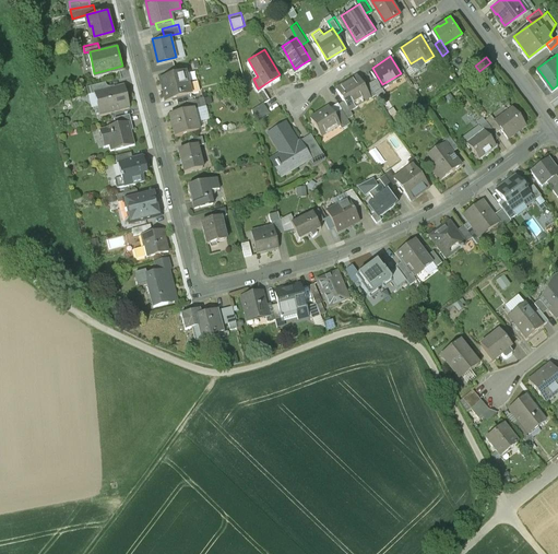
[(186,68),(162,74),(167,97),(176,95),(188,92),(186,83),(190,83),(186,68)]
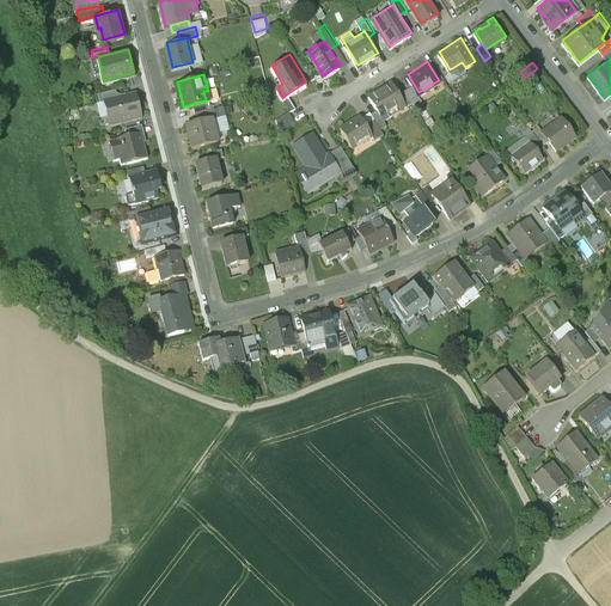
[(391,80),(370,95),(378,106),(384,117),(392,111),(390,108),(403,99),(398,91),(391,80)]
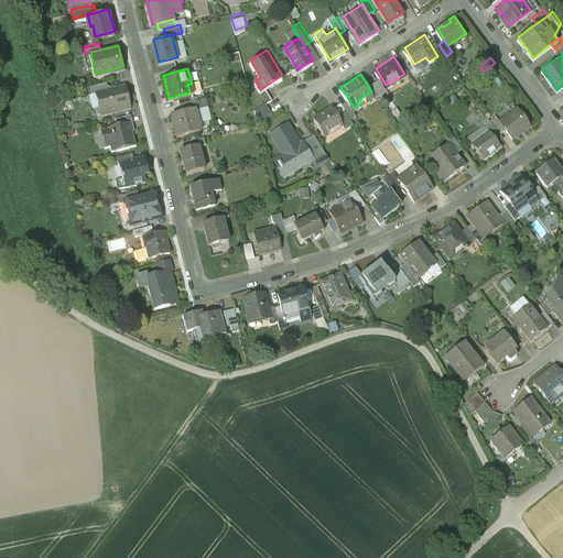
[(380,76),(374,80),(380,91),(387,87),(386,85),(380,76)]
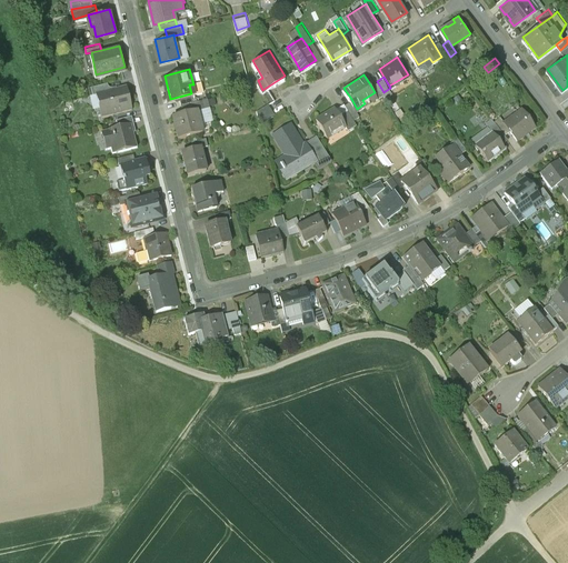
[(106,80),(91,84),(93,92),(97,91),(97,90),(108,87),(106,80)]
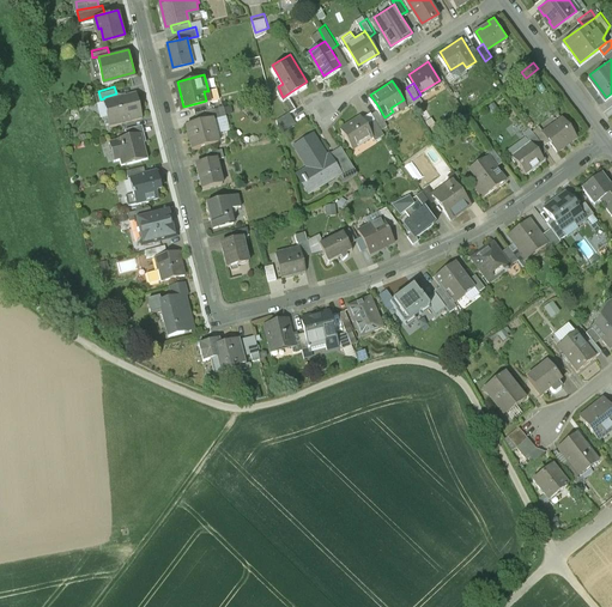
[(413,99),(406,87),(399,91),(404,99),(407,103),(413,99)]
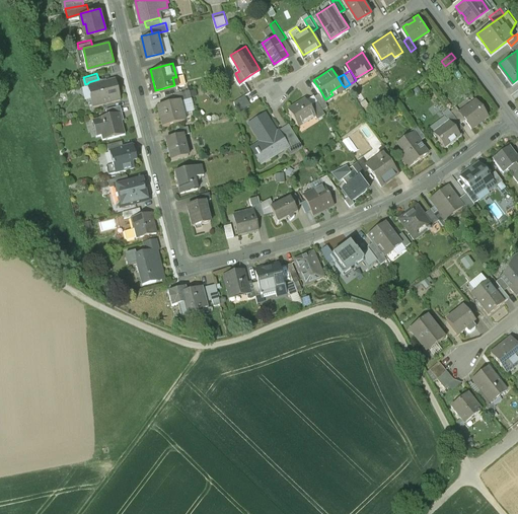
[(98,79),(88,82),(88,83),(93,103),(121,96),(116,75),(98,79)]
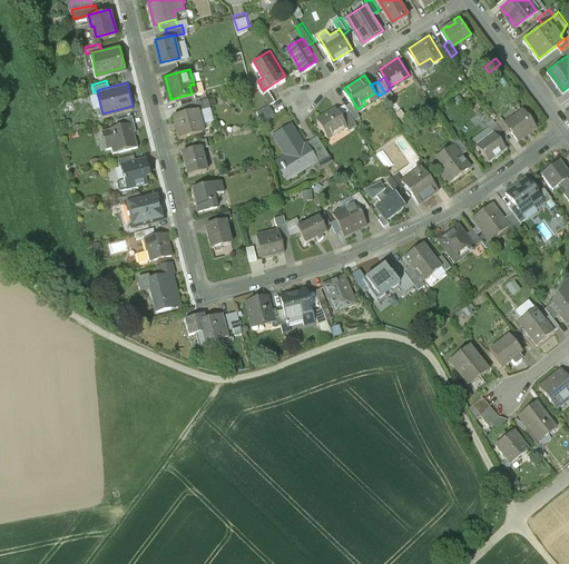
[(192,94),(179,97),(182,102),(185,102),(197,99),(195,92),(192,94)]
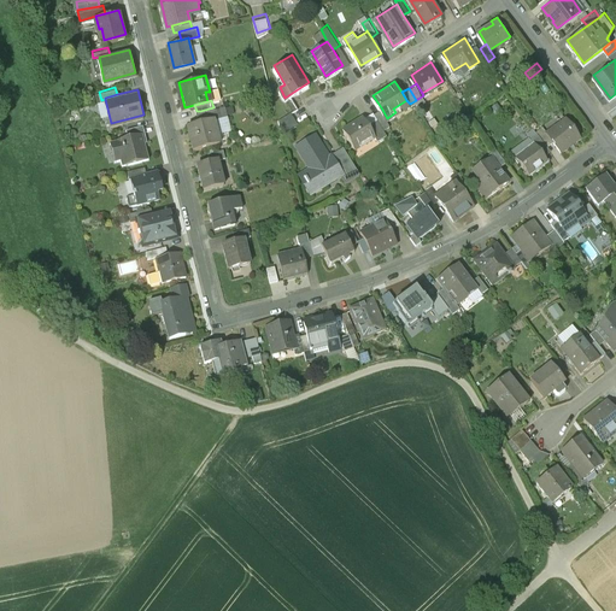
[(213,107),(200,111),(203,119),(210,117),(228,112),(226,104),(213,107)]
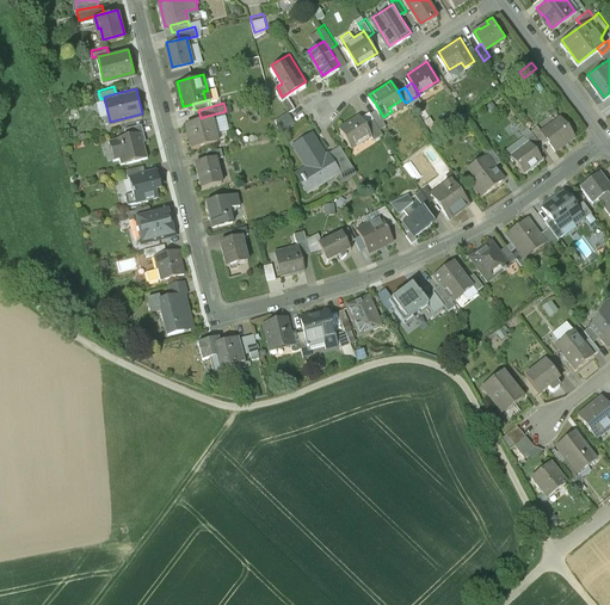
[(383,117),(377,106),(371,111),(381,127),(387,123),(383,117)]
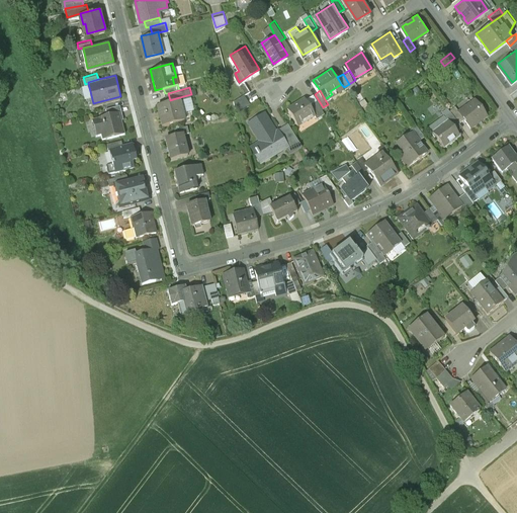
[(245,92),(234,98),(237,110),(251,102),(245,92)]
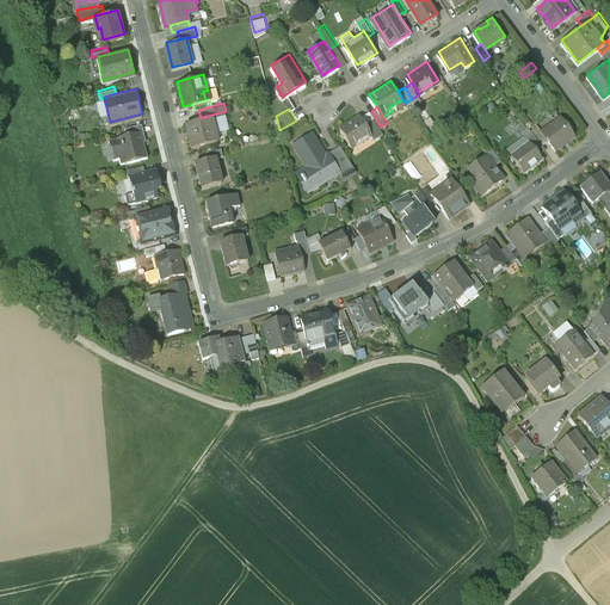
[(371,131),(374,136),(383,130),(381,127),(371,111),(370,109),(361,113),(371,131)]
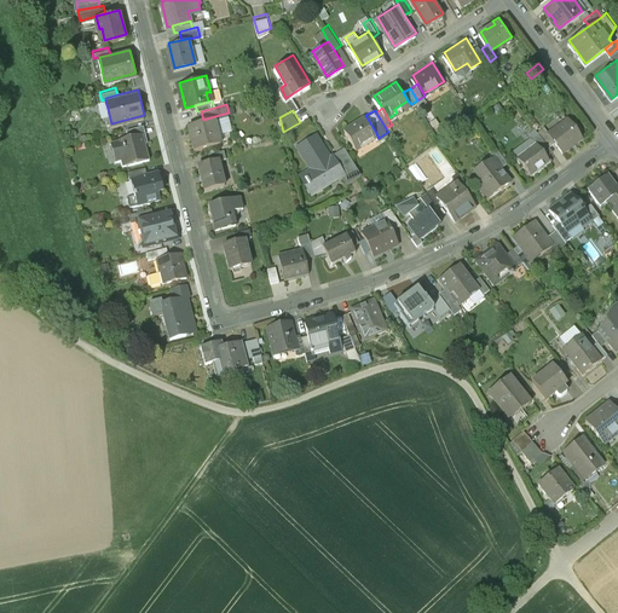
[(364,114),(344,126),(356,146),(376,133),(365,115),(364,114)]
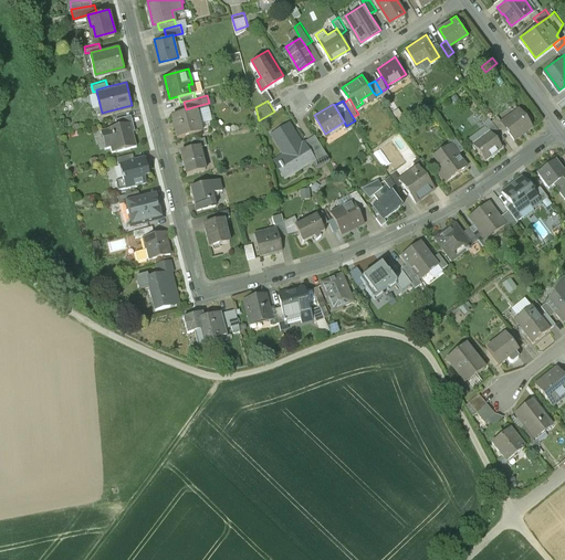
[(520,104),(501,118),(509,127),(515,136),(533,124),(520,104)]
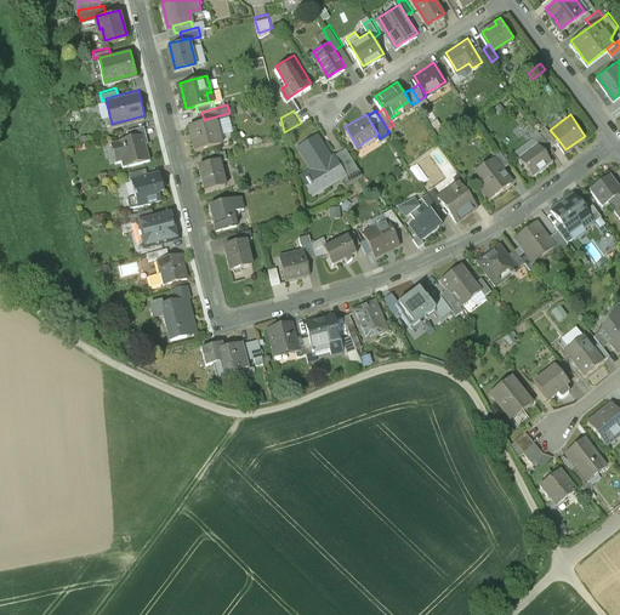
[(211,118),(204,120),(189,124),(197,148),(219,142),(211,118)]
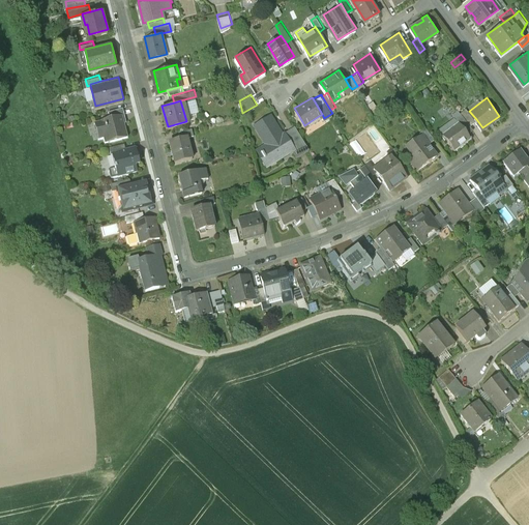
[(120,106),(108,109),(110,116),(122,113),(120,106)]
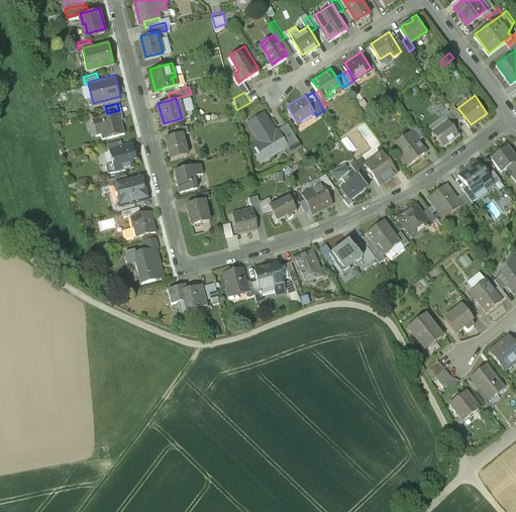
[(457,108),(454,104),(449,108),(450,109),(458,120),(465,116),(457,108)]
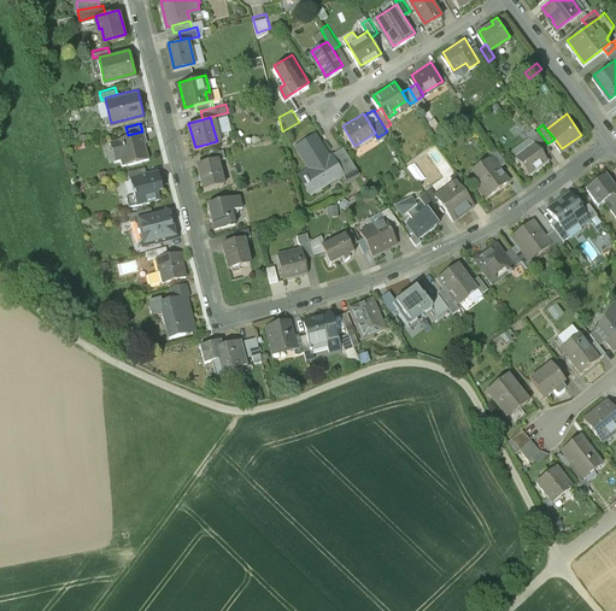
[(338,165),(316,130),(298,142),(314,169),(306,172),(310,178),(308,181),(312,188),(340,171),(341,170),(338,165)]
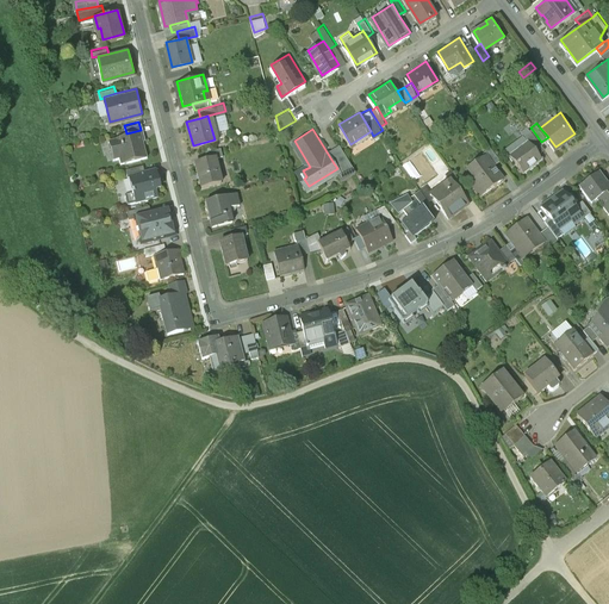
[(541,142),(532,129),(524,135),(527,138),(528,137),(535,147),(541,142)]
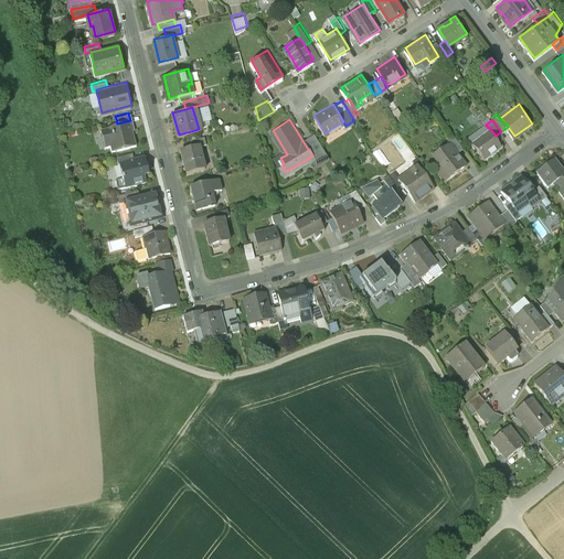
[(117,124),(100,128),(105,144),(110,142),(112,149),(136,142),(130,120),(117,124)]
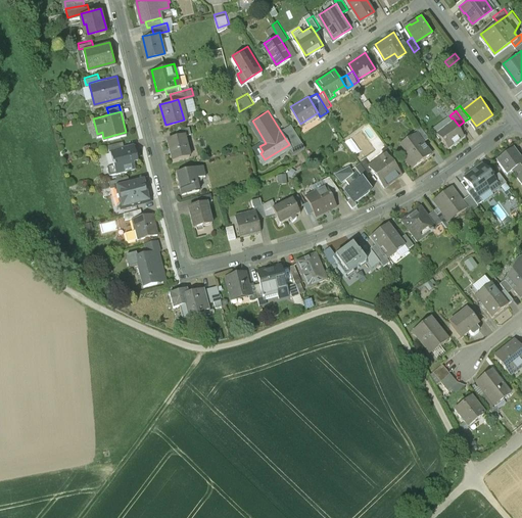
[(452,119),(440,127),(446,135),(442,137),(443,140),(444,139),(448,145),(465,134),(459,126),(453,118),(452,119)]
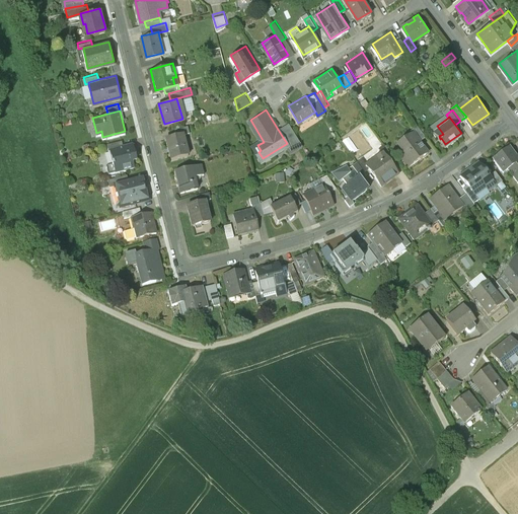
[(426,135),(417,123),(411,127),(412,130),(414,129),(421,139),(426,135)]
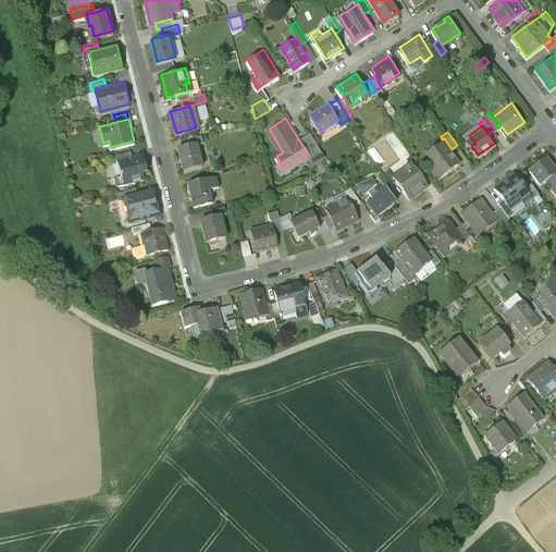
[(202,133),(188,136),(190,143),(197,140),(198,140),(198,142),(205,140),(202,133)]
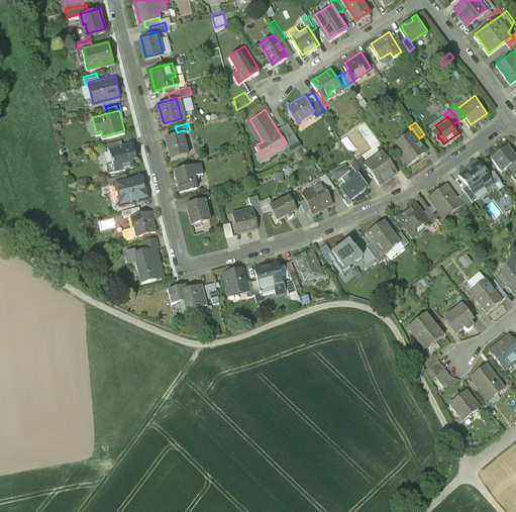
[(410,129),(402,135),(405,140),(402,143),(407,150),(401,156),(407,164),(426,148),(419,138),(412,128),(410,129)]
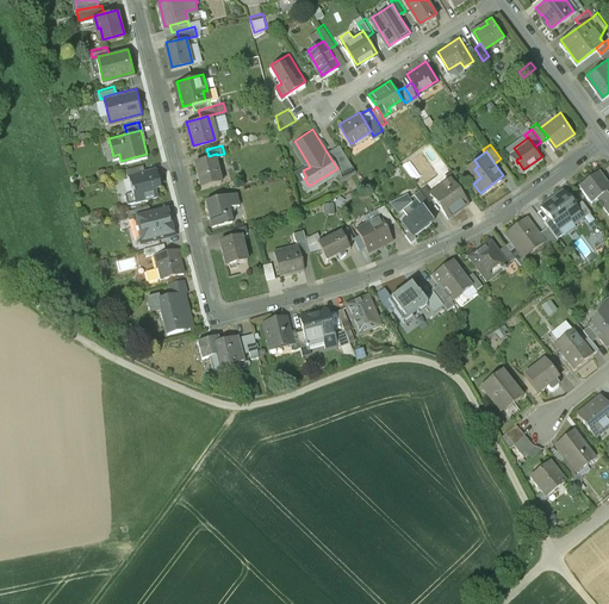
[(209,156),(197,160),(202,185),(222,180),(216,154),(209,156)]
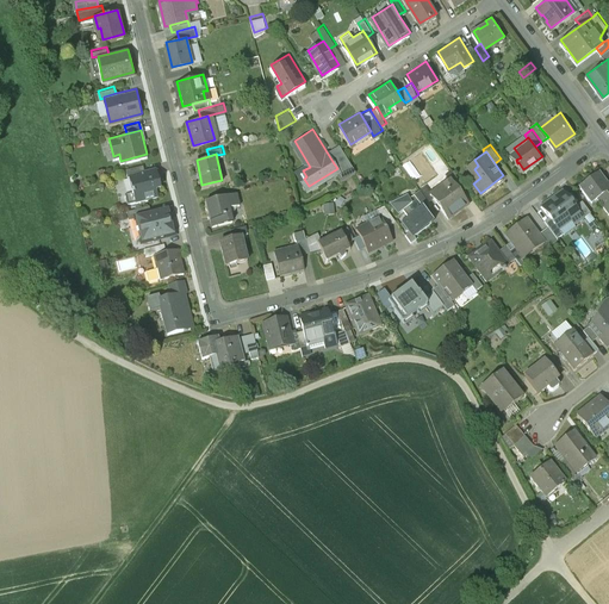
[(347,154),(334,163),(337,168),(336,169),(341,176),(356,168),(347,154)]
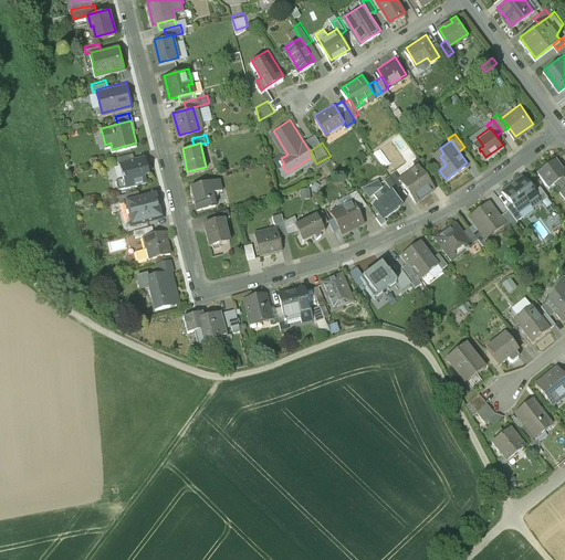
[(440,148),(433,152),(441,164),(437,167),(439,170),(446,165),(440,157),(443,154),(440,148)]
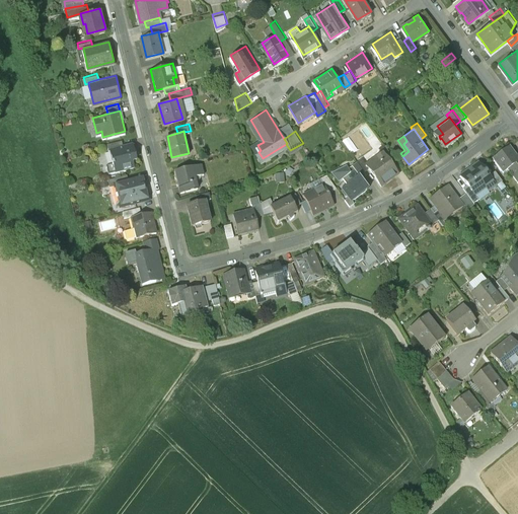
[(122,138),(107,142),(108,148),(111,147),(123,144),(122,138)]
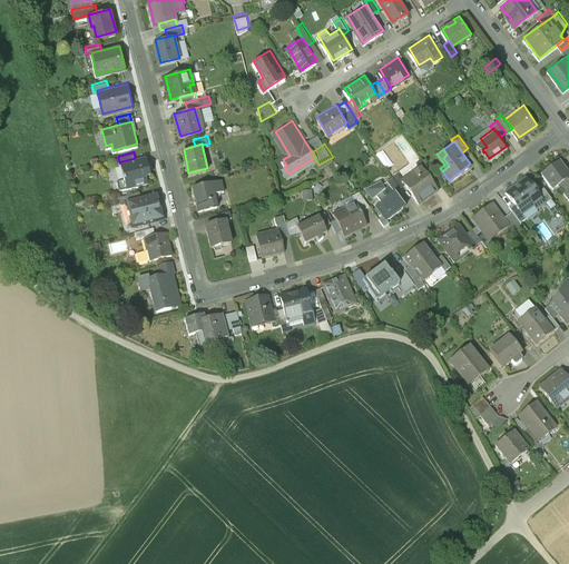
[(135,158),(121,161),(125,175),(124,175),(124,176),(117,178),(119,187),(147,180),(145,171),(149,171),(146,155),(135,158)]
